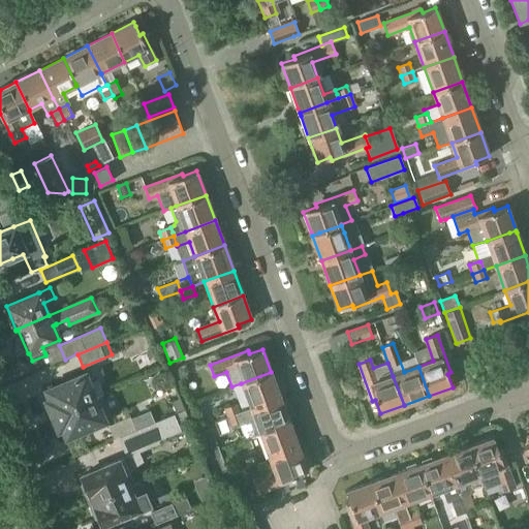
[(175,369),(179,379),(185,377),(187,371),(185,365),(175,369)]
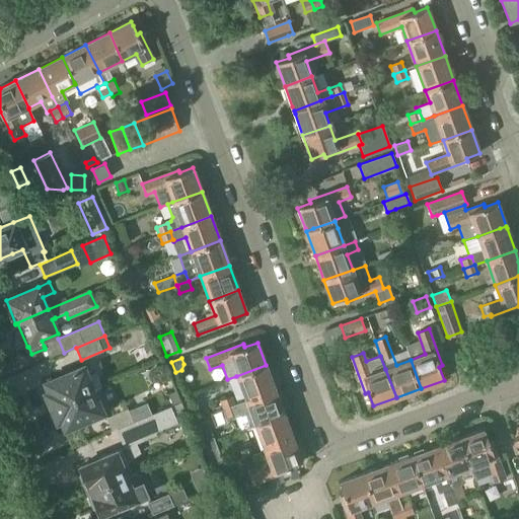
[(246,400),(275,390),(274,385),(266,365),(236,376),(246,400)]
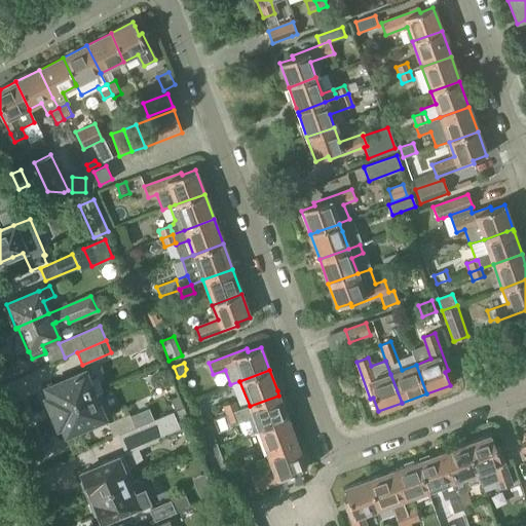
[(50,414),(91,397),(86,384),(90,382),(85,371),(45,388),(48,398),(45,400),(50,414)]
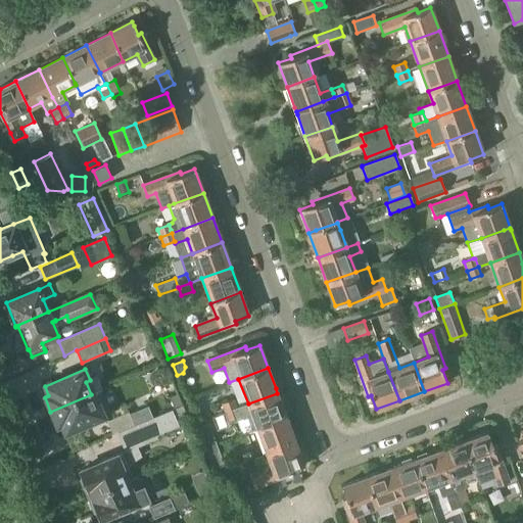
[(257,429),(286,419),(277,393),(248,403),(236,409),(239,417),(243,419),(246,418),(251,430),(256,429),(257,429)]
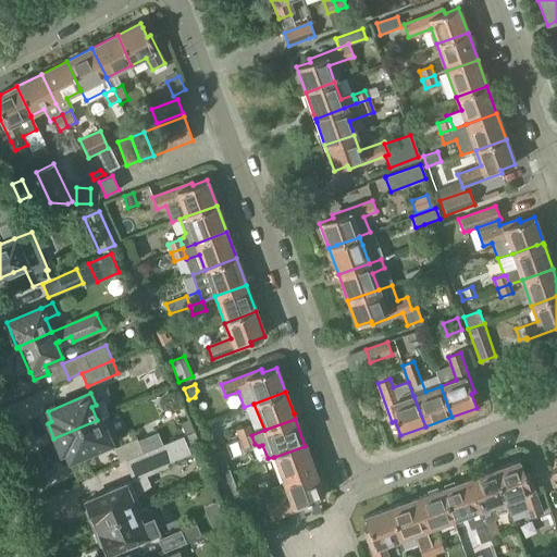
[(97,420),(53,438),(61,455),(65,453),(69,461),(112,443),(108,432),(102,434),(97,420)]
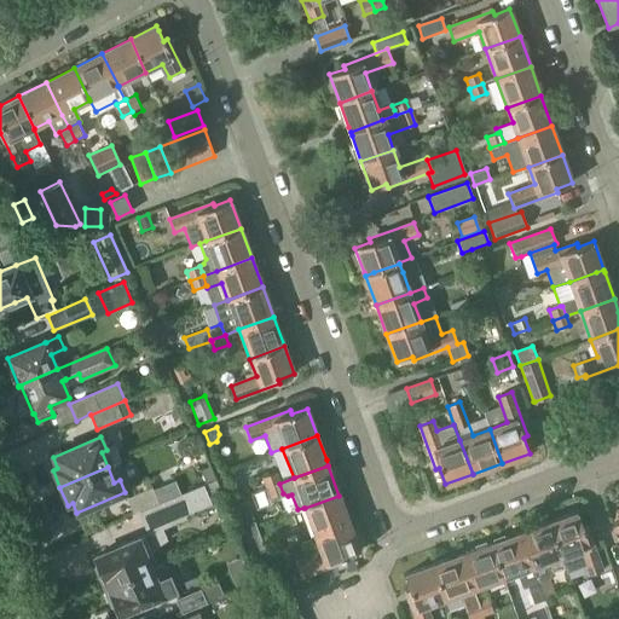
[(207,467),(198,469),(203,482),(212,479),(207,467)]
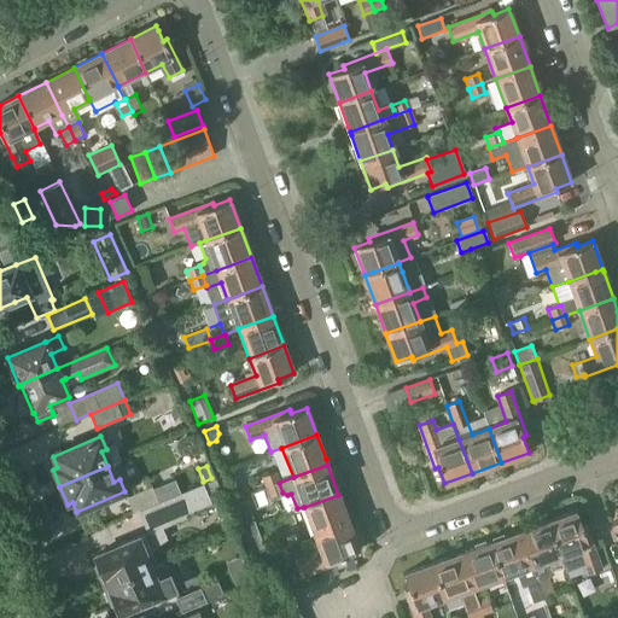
[(266,488),(279,482),(275,473),(262,477),(266,488)]
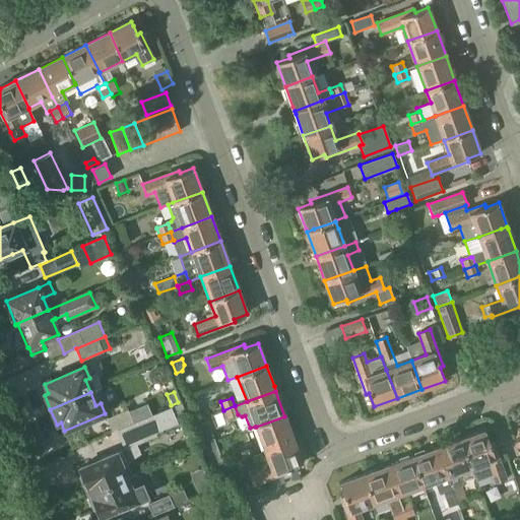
[(89,493),(126,477),(121,465),(140,457),(135,445),(155,437),(154,434),(178,425),(176,421),(187,417),(182,404),(135,424),(136,425),(117,432),(125,449),(79,468),(89,493)]
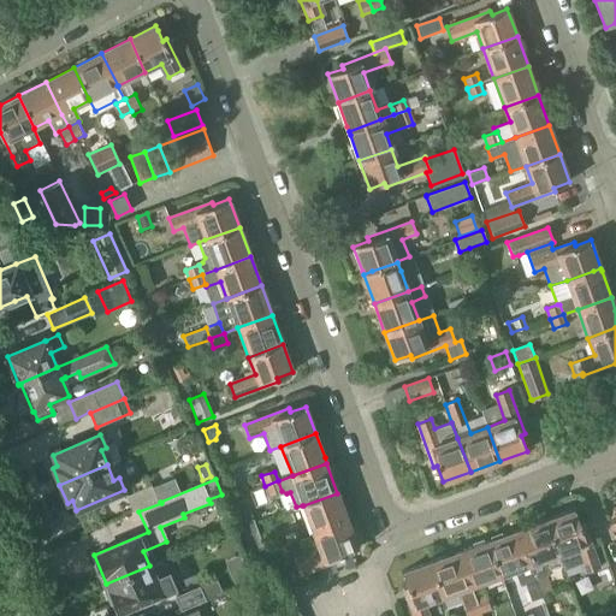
[(179,492),(173,479),(152,489),(150,487),(126,497),(132,511),(152,503),(179,492)]
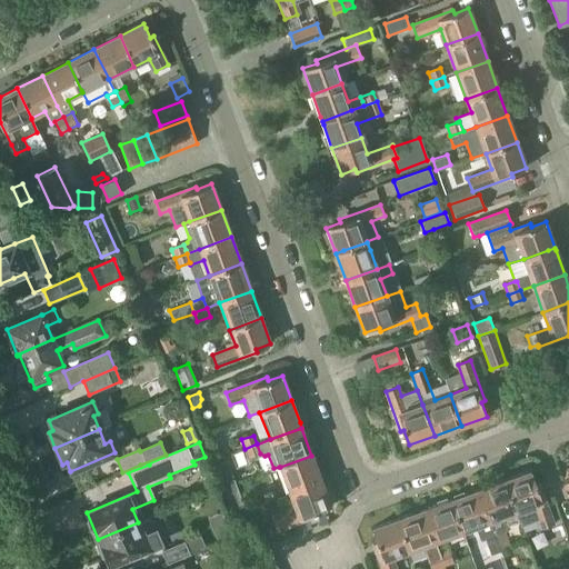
[(260,453),(257,445),(257,443),(245,449),(248,458),(260,453)]
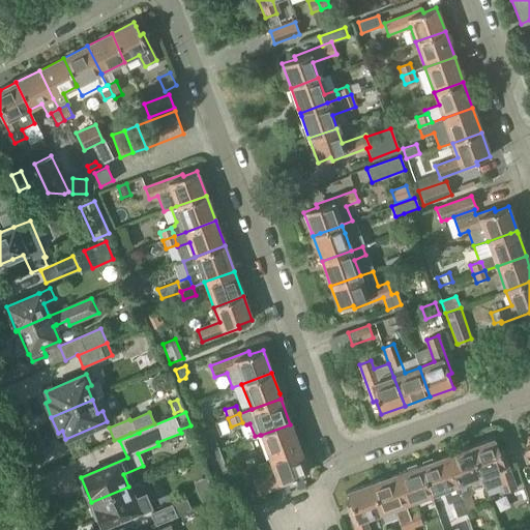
[(270,460),(299,448),(290,424),(261,435),(270,460)]
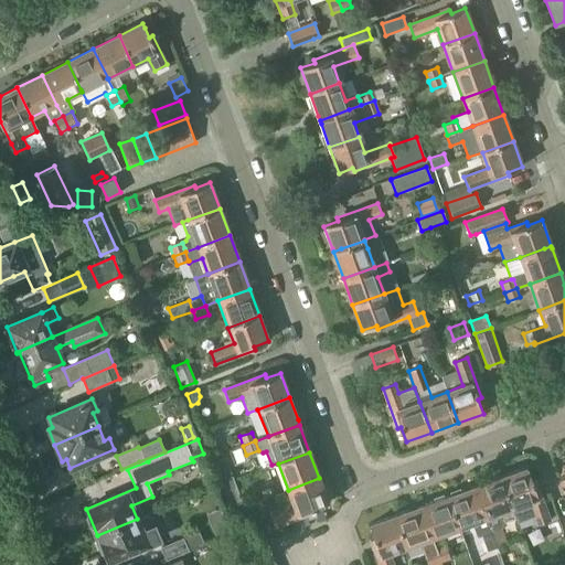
[(221,484),(233,480),(224,458),(213,461),(221,484)]
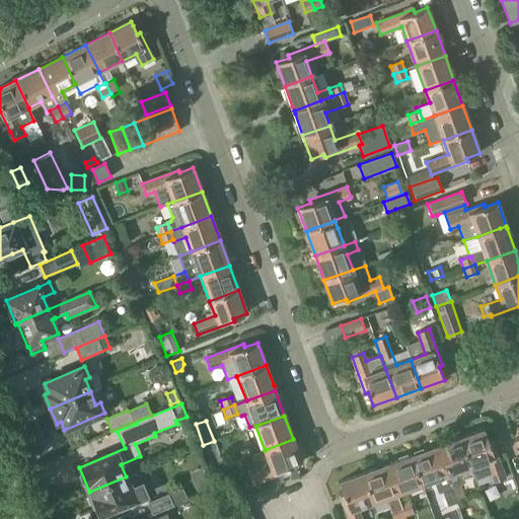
[(489,443),(484,430),(461,438),(471,466),(470,467),(474,480),(492,474),(495,483),(505,478),(492,442),(489,443)]
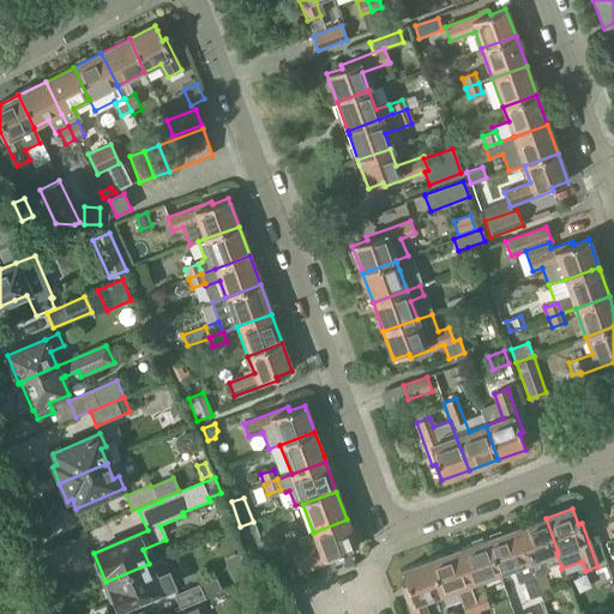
[(542,558),(557,553),(558,552),(546,518),(517,529),(529,563),(540,595),(551,591),(543,573),(547,572),(542,558)]
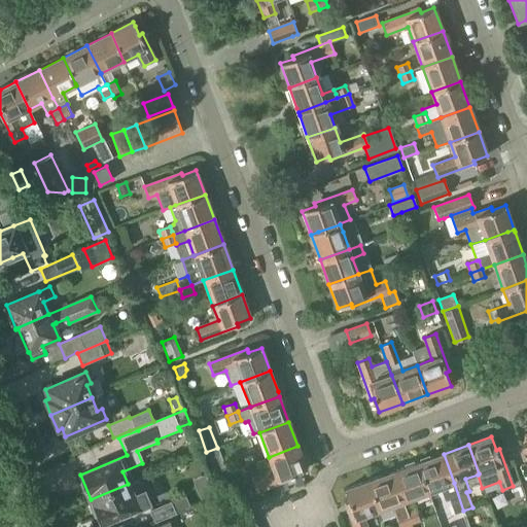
[(252,480),(256,492),(294,478),(293,475),(307,469),(297,446),(269,457),(274,472),(252,480)]
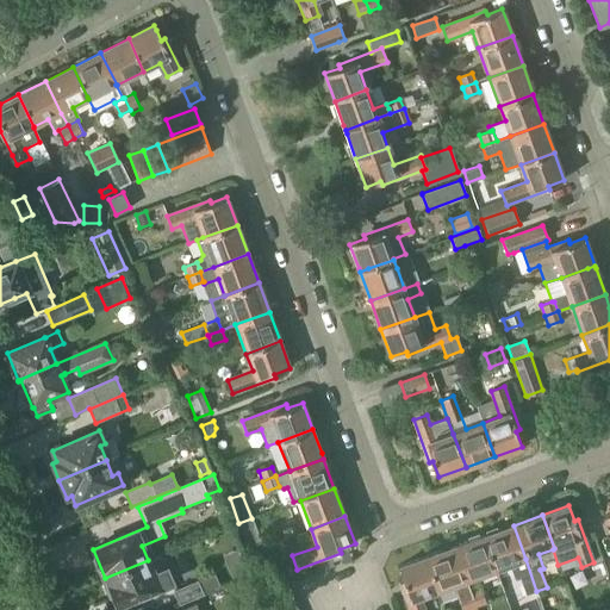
[(251,518),(238,523),(248,547),(261,542),(251,518)]
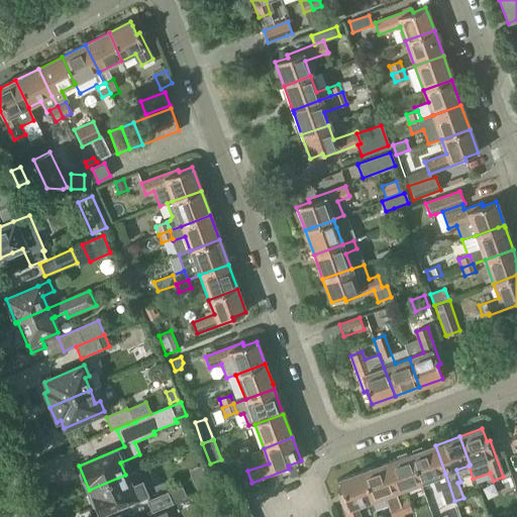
[(454,501),(445,474),(435,445),(410,454),(420,483),(435,478),(445,504),(454,501)]
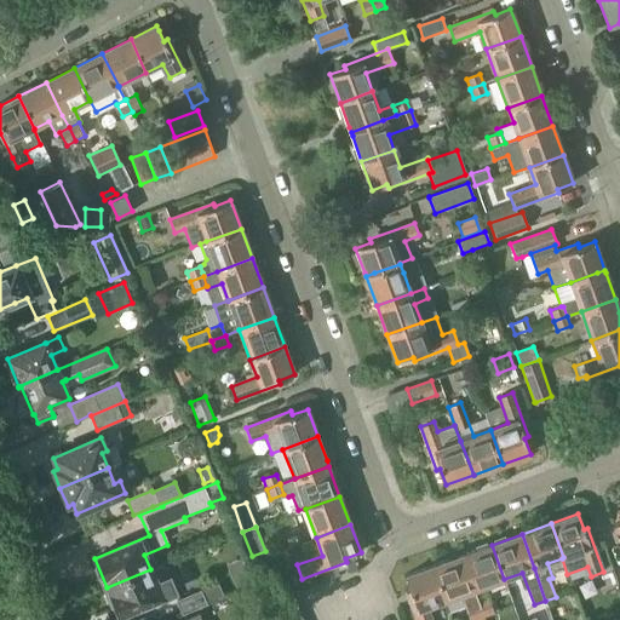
[(474,590),(504,579),(492,545),(461,556),(474,590)]
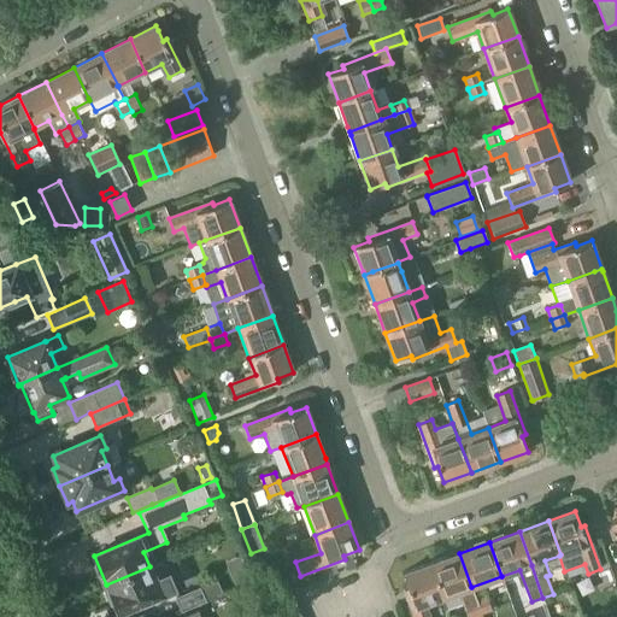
[(476,599),(471,587),(459,553),(430,563),(442,598),(457,592),(462,605),(476,599)]
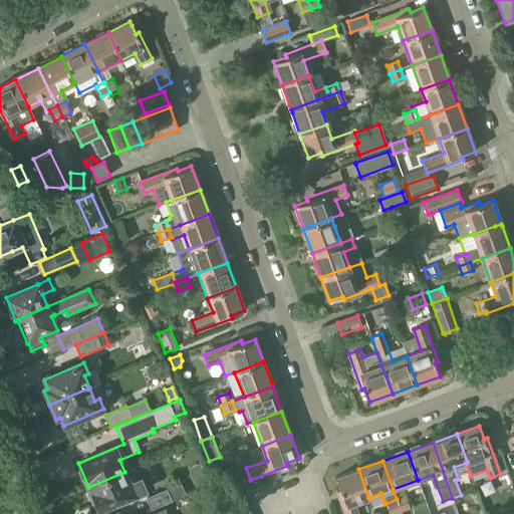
[(357,513),(354,503),(368,498),(358,469),(335,478),(340,491),(337,492),(344,513),(357,513)]
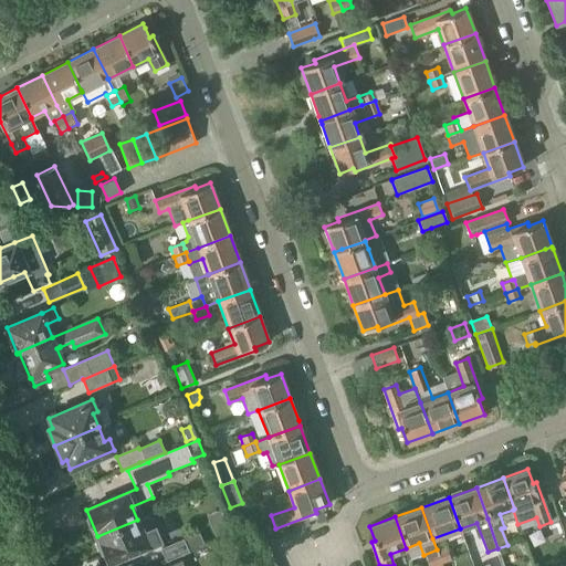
[(137,520),(97,536),(107,563),(159,542),(154,528),(143,533),(137,520)]
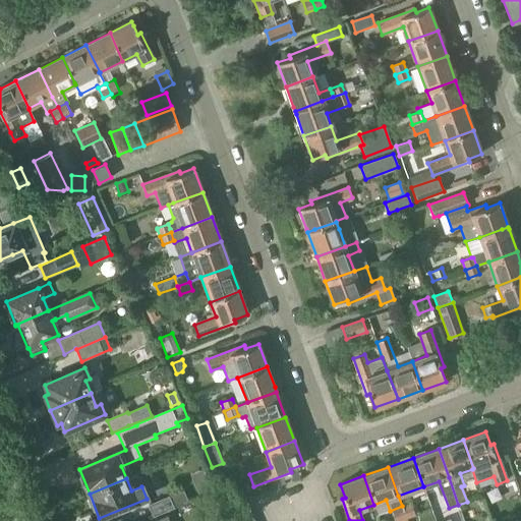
[(230,502),(241,497),(235,483),(224,487),(230,502)]
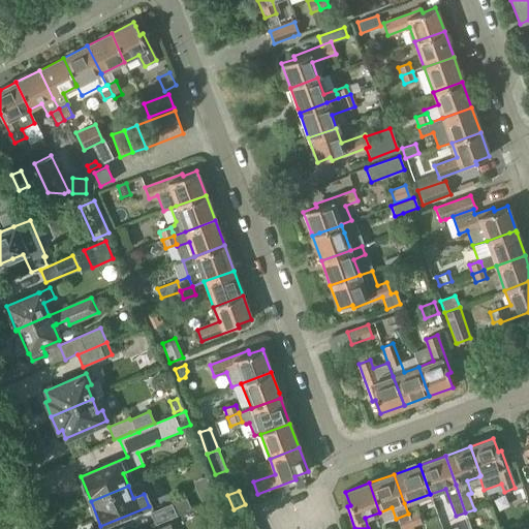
[(150,512),(155,525),(176,516),(170,503),(150,512)]
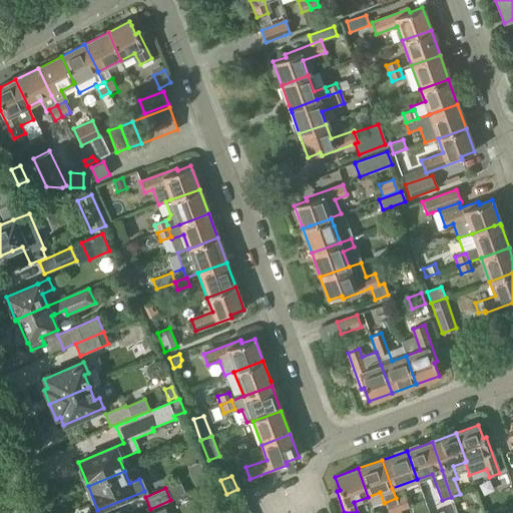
[(409,508),(404,495),(396,498),(401,511),(409,508)]
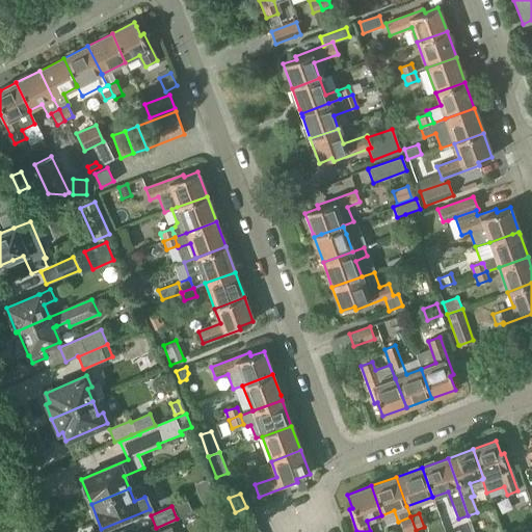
[(236,531),(243,531),(258,526),(253,515),(233,524),(236,531)]
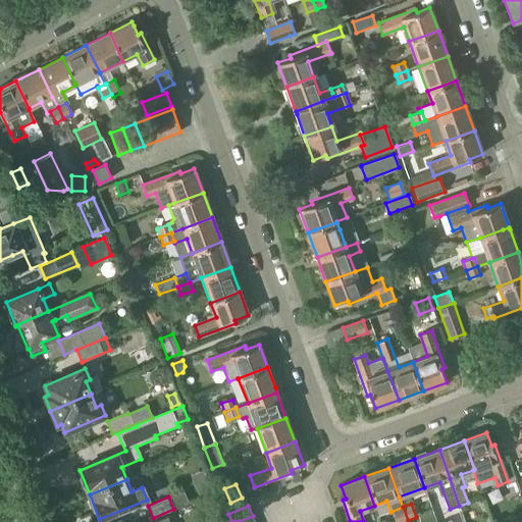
[(403,507),(390,512),(394,521),(401,521),(408,520),(403,507)]
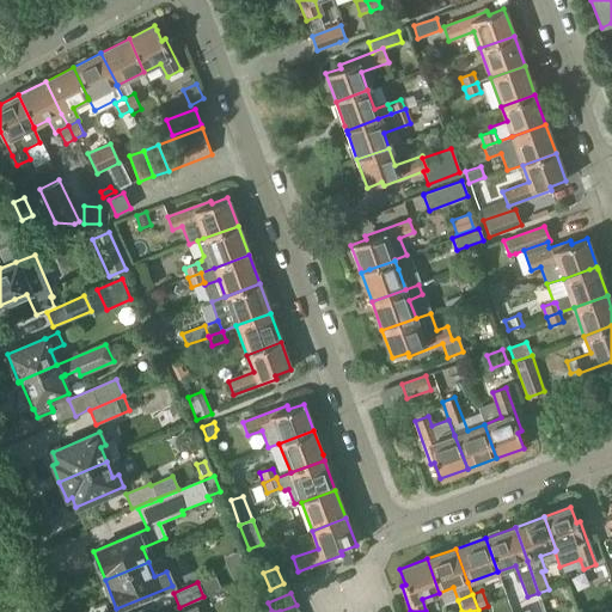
[(178,611),(210,611),(207,600),(178,611)]
